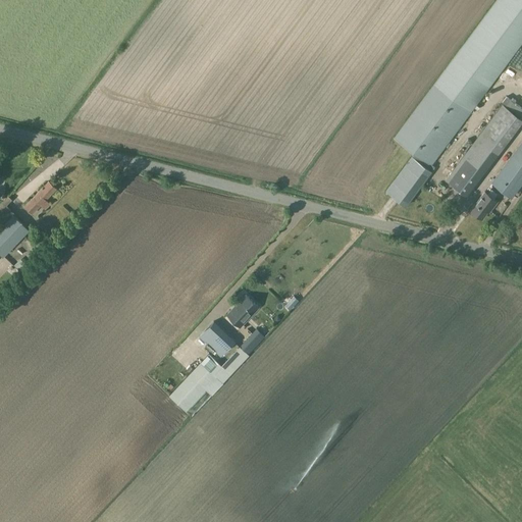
[(521,0),(494,0),(394,138),(414,153),(385,192),(406,206),(434,167),(431,165),(521,42),(521,0)]
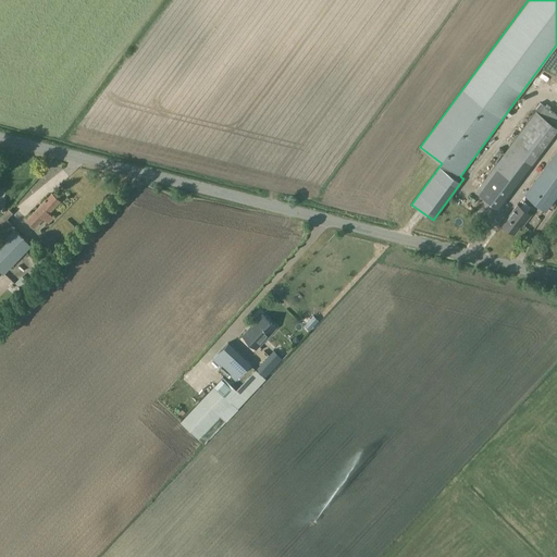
[(534,112),(473,194),(495,209),(534,157),(555,128),(534,112)]
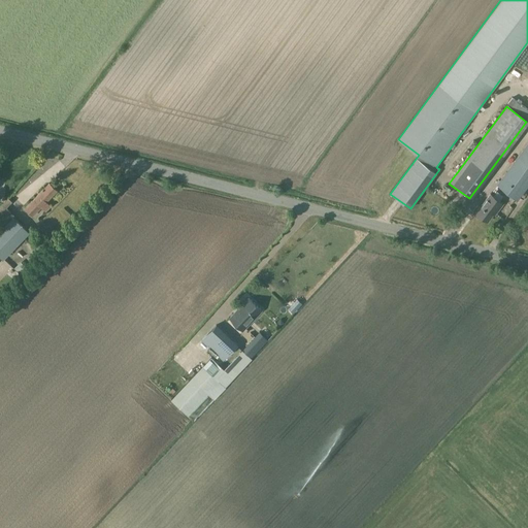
[(517,200),(527,185),(527,141),(496,185),(517,200)]
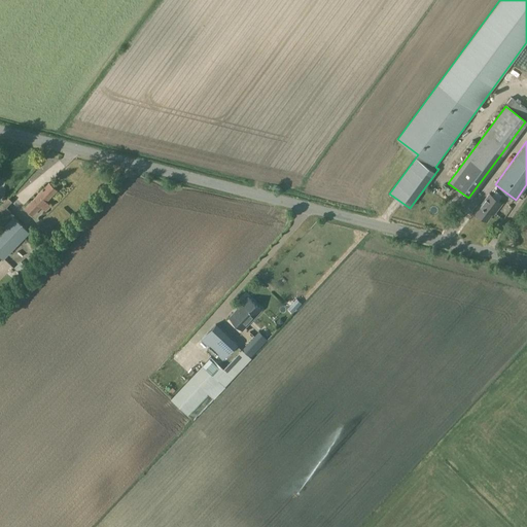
[(25,208),(33,215),(41,207),(45,211),(50,206),(46,201),(57,190),(48,183),(25,208)]
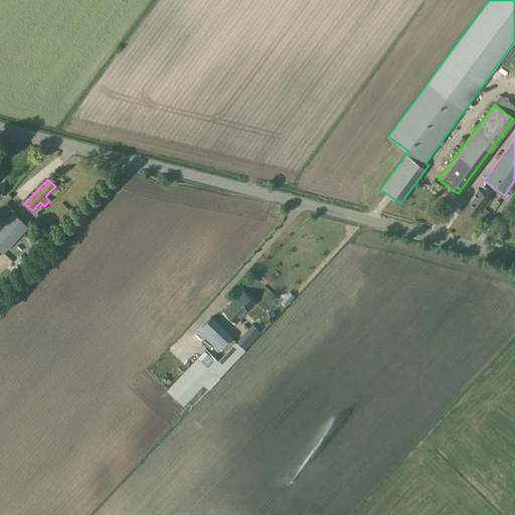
[(483,209),(491,199),(478,189),(464,207),(475,216),(482,208),(483,209)]
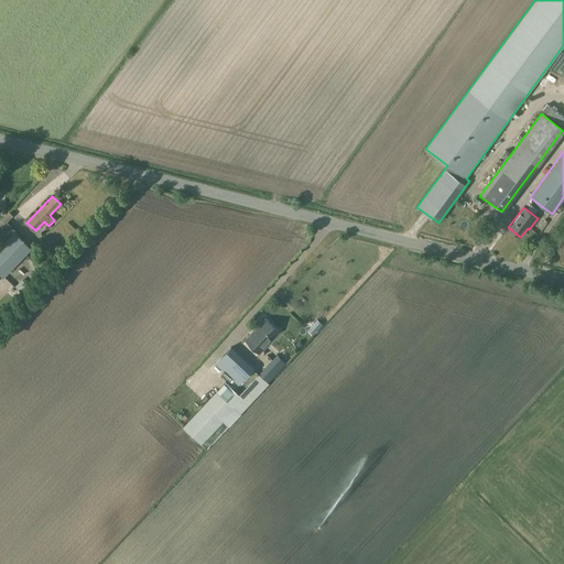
[(0,227),(11,216),(7,213),(0,219),(0,227)]
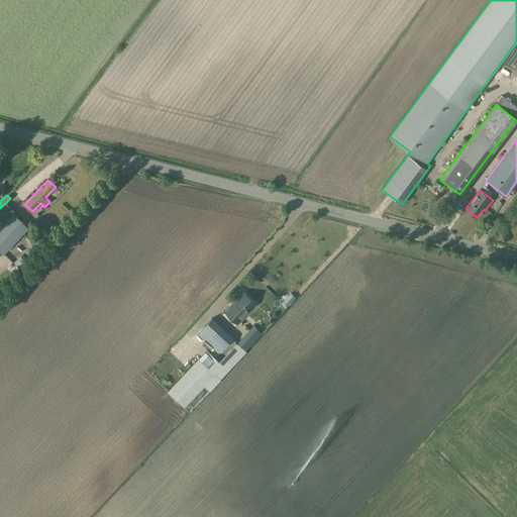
[(13,212),(0,225),(0,249),(3,253),(28,227),(13,212)]
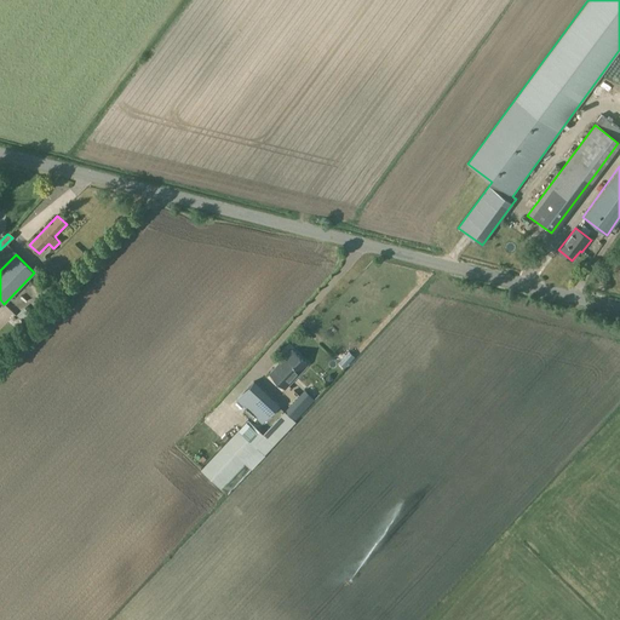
[(59,279),(64,275),(57,268),(53,273),(59,279)]
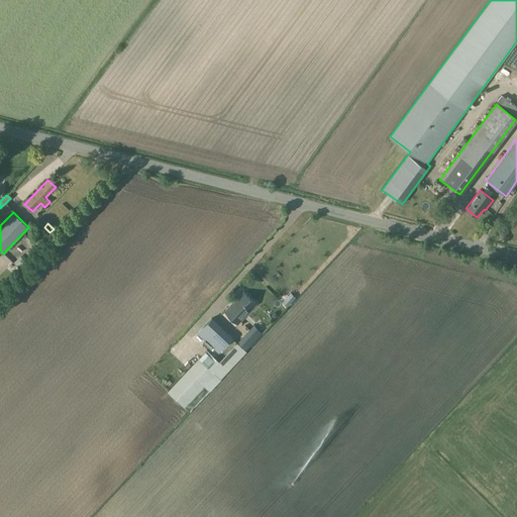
[(52,239),(59,233),(57,230),(49,237),(52,239)]
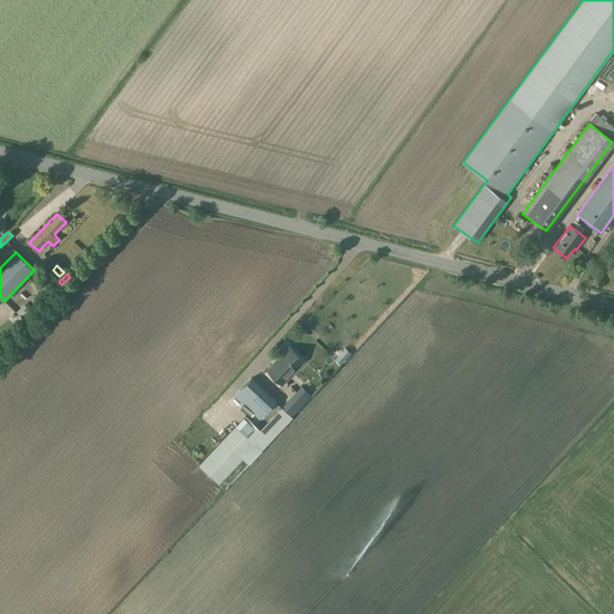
[(245,354),(252,345),(245,339),(238,347),(245,354)]
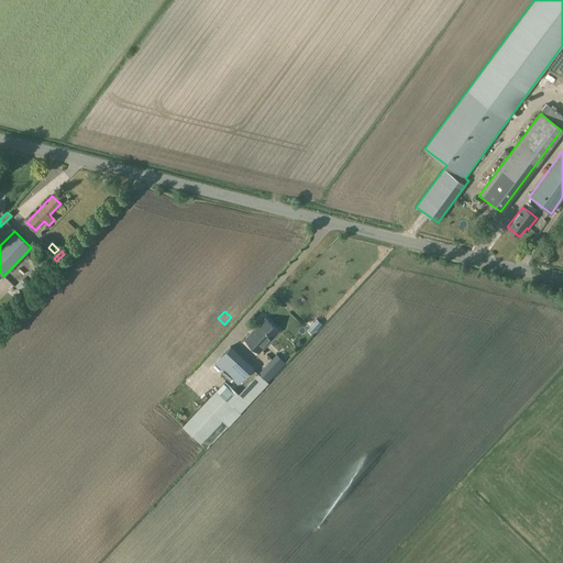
[(279,331),(264,317),(262,319),(260,318),(252,327),(254,329),(244,339),(260,353),(279,331)]
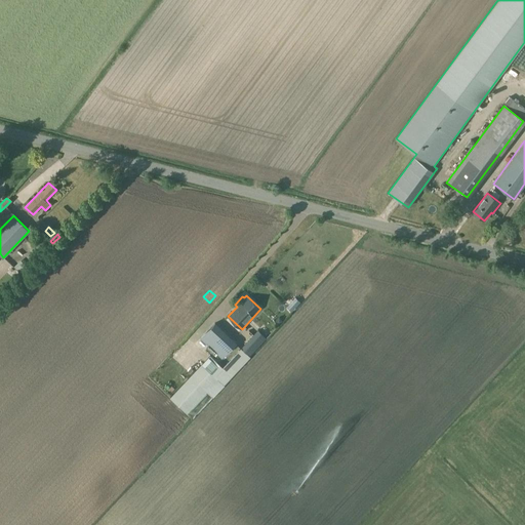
[(286,307),(291,312),(300,303),(295,297),(286,307)]
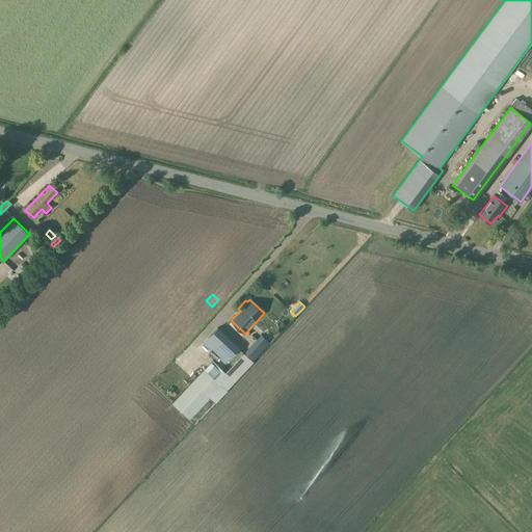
[(218,326),(203,343),(224,363),(240,346),(218,326)]
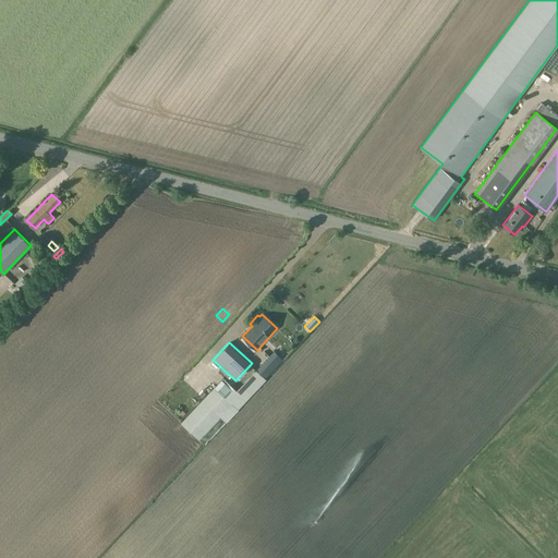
[(264,363),(271,371),(282,360),(275,351),(264,363)]
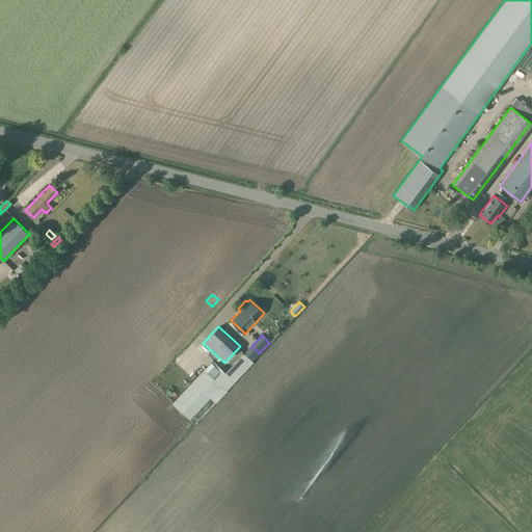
[(254,360),(259,353),(251,346),(246,352),(244,351),(225,372),(213,361),(177,400),(192,415),(209,397),(216,403),(239,376),(255,361),(254,360)]
